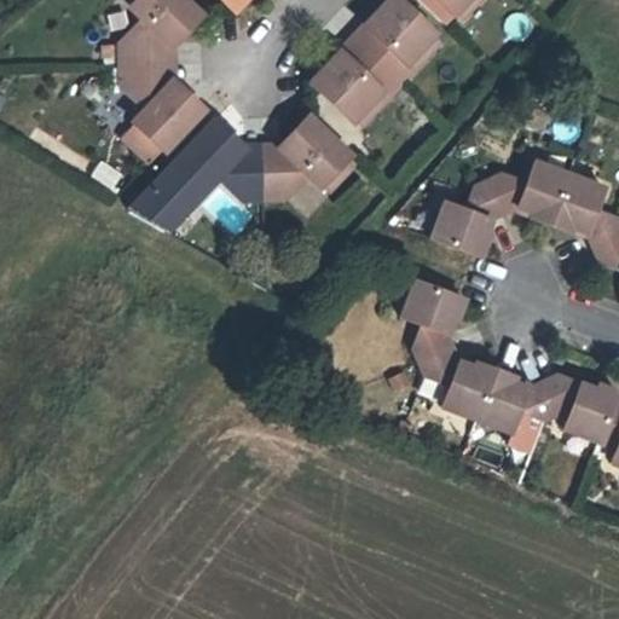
[(178,0),(131,0),(127,5),(140,17),(116,45),(116,65),(154,64),(154,38),(157,33),(169,44),(196,16),(178,0)]
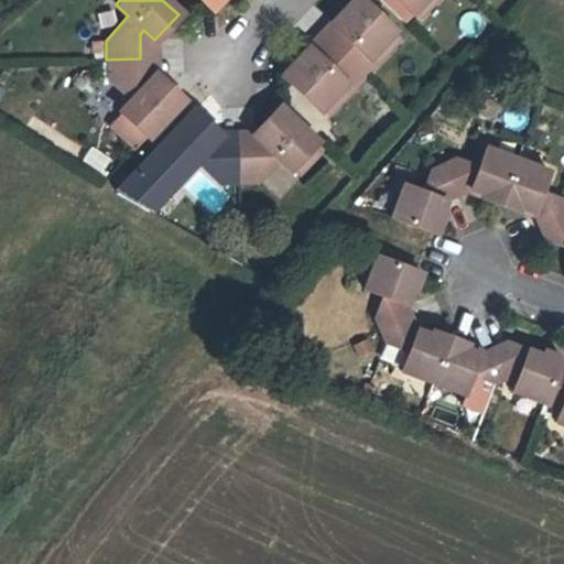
[(358,0),(351,0),(331,23),(340,33),(328,46),(357,74),(370,62),(364,55),(389,29),(358,0)]
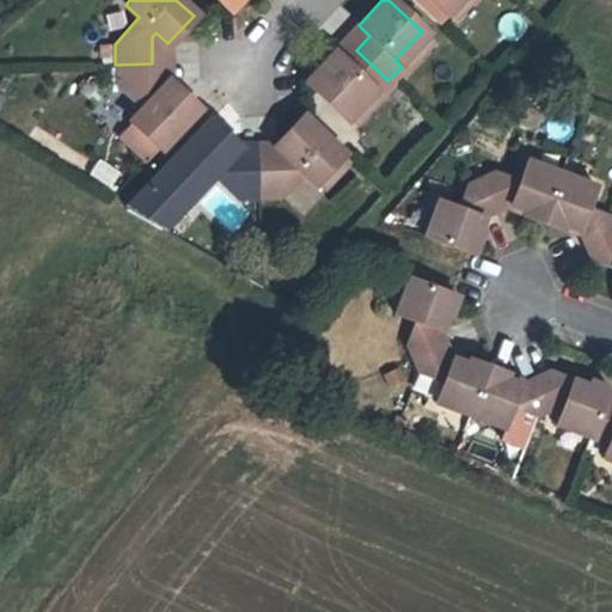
[(432,0),(442,10),(451,0),(432,0)]
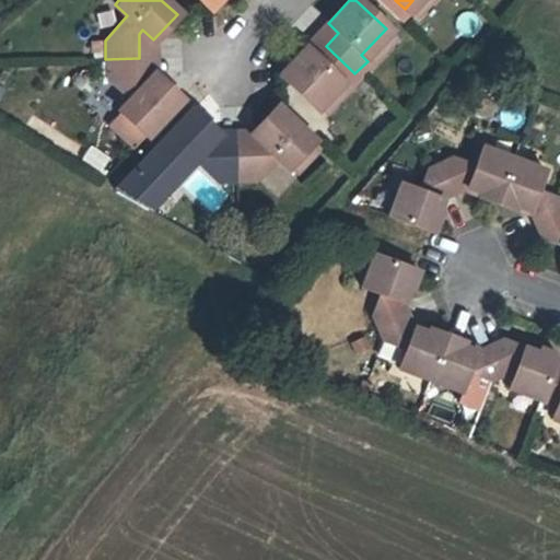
[(412,0),(405,9),(411,15),(426,0),(412,0)]
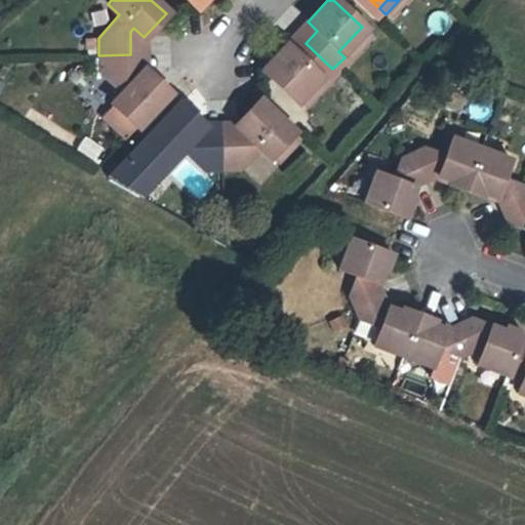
[(443,9),(427,14),(431,31),(448,26),(443,9)]
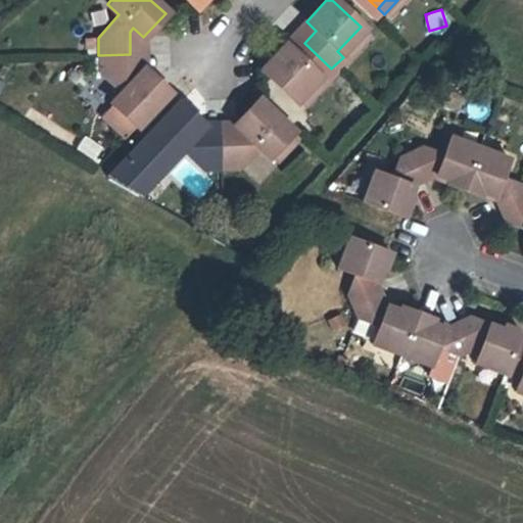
[(316,31),(306,21),(294,34),(304,43),(316,31)]
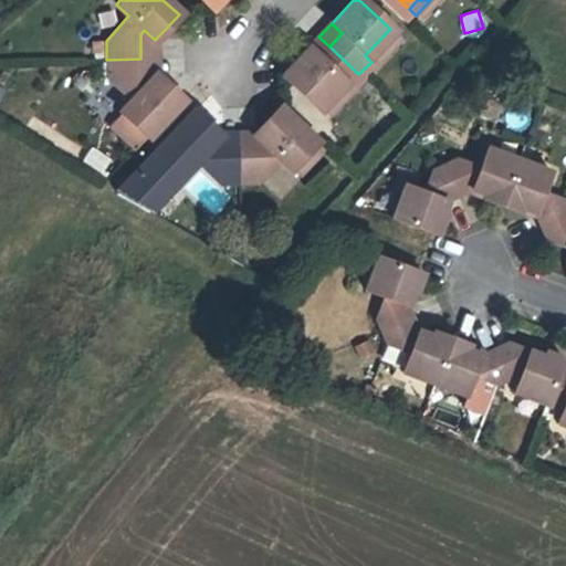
[(397,35),(390,29),(365,55),(371,62),(397,35)]
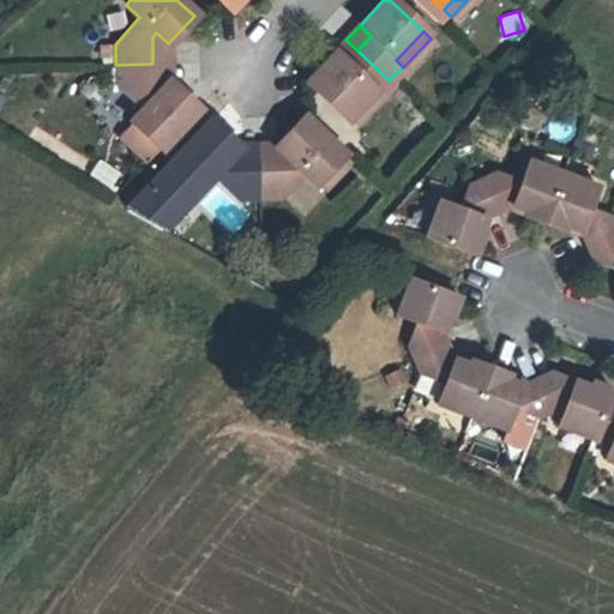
[(169,64),(168,43),(156,32),(152,37),(152,64),(169,64)]
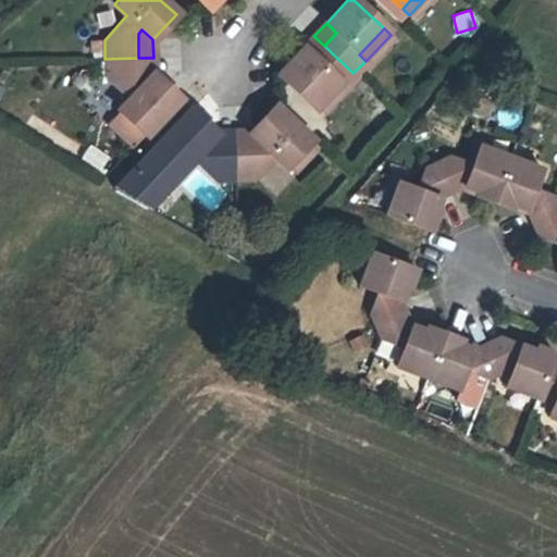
[(324,46),(313,36),(301,48),(312,59),(324,46)]
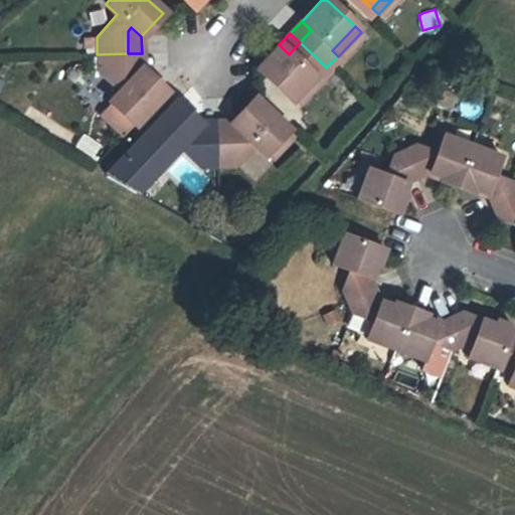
[(326,67),(300,42),(289,54),(279,44),(256,67),(287,97),(309,73),(315,79),(326,67)]
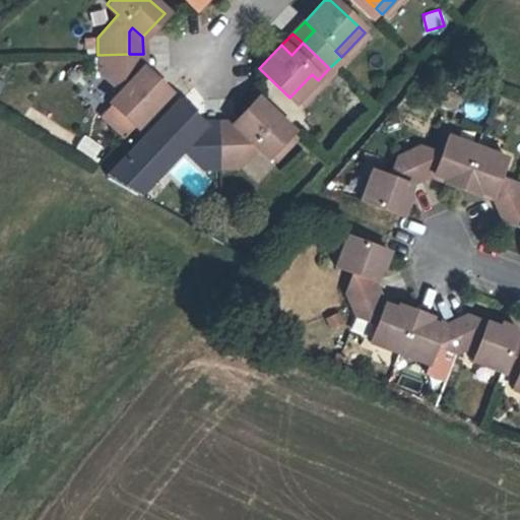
[(130,76),(129,54),(98,55),(99,73),(121,94),(99,118),(122,140),(168,92),(143,70),(134,80),(130,76)]
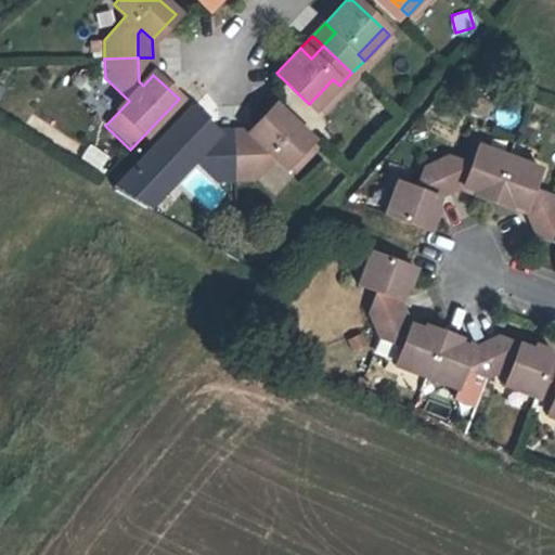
[(153,75),(153,57),(138,57),(139,81),(143,86),(153,75)]
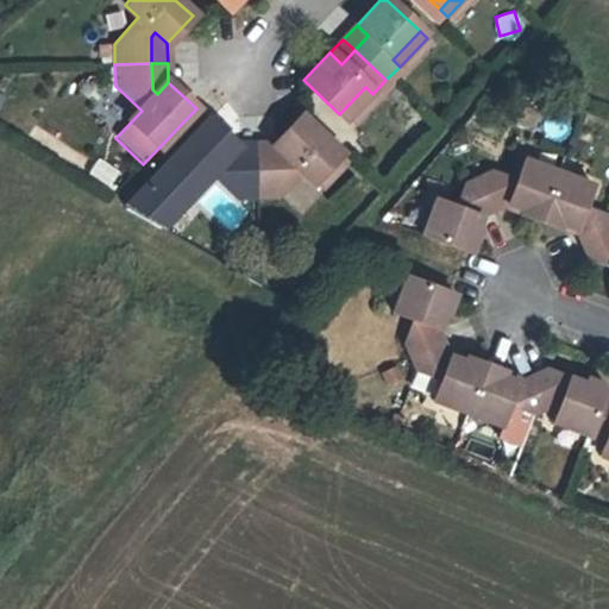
[(365,87),(339,114),(346,121),(372,94),(365,87)]
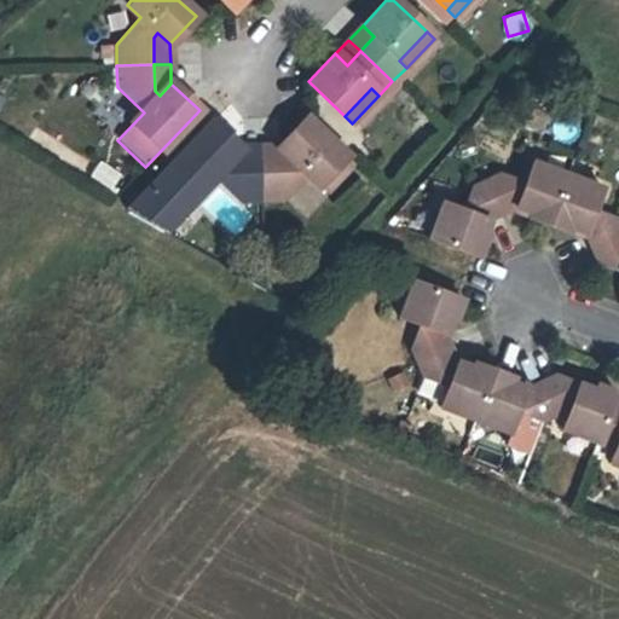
[(302,119),(276,146),(288,157),(283,162),(256,162),(258,201),(278,200),(305,173),(318,186),(337,166),(345,173),(352,166),(302,119)]
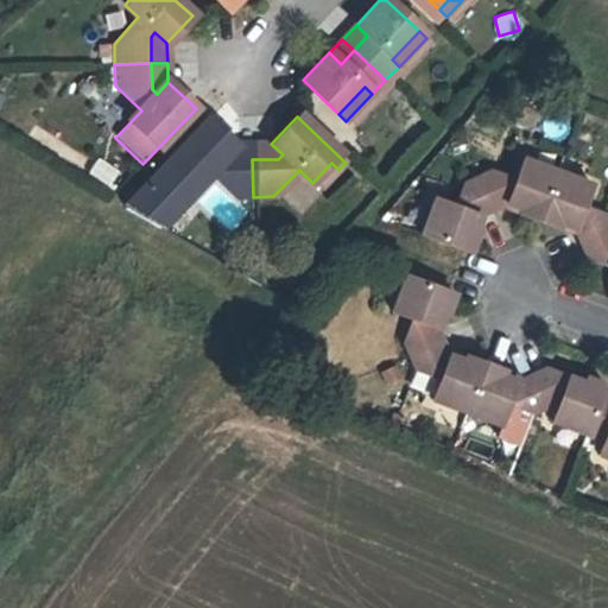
[(156,225),(206,172),(232,197),(253,197),(252,159),(226,160),(221,156),(233,144),(206,118),(159,166),(127,203),(125,206),(156,225)]
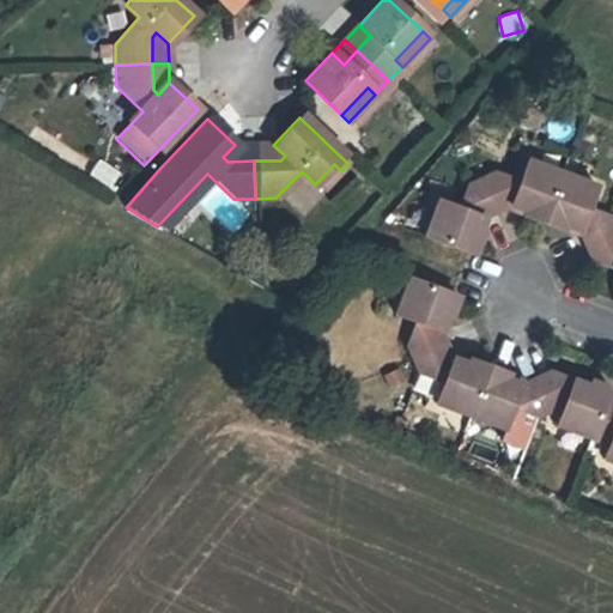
[(254,161),(254,145),(235,145),(223,157),(228,162),(254,161)]
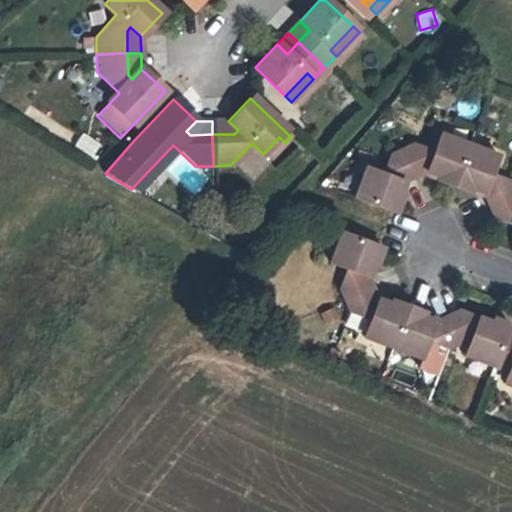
[(238,130),(228,121),(212,121),(212,134),(234,134),(238,130)]
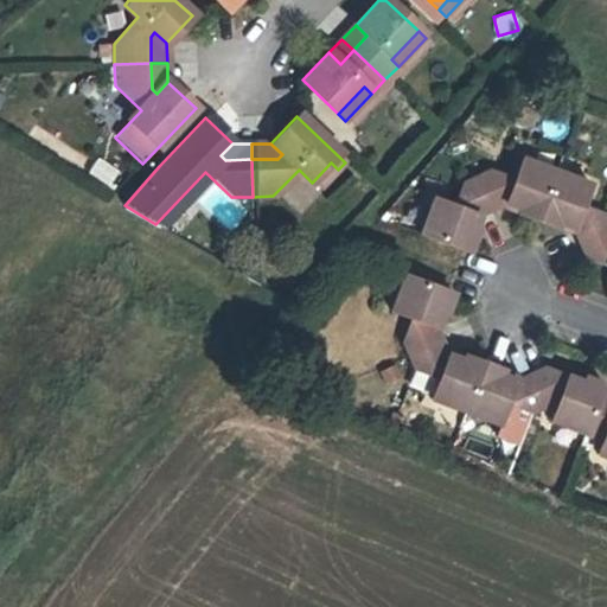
[(93,157),(85,174),(109,185),(117,167),(93,157)]
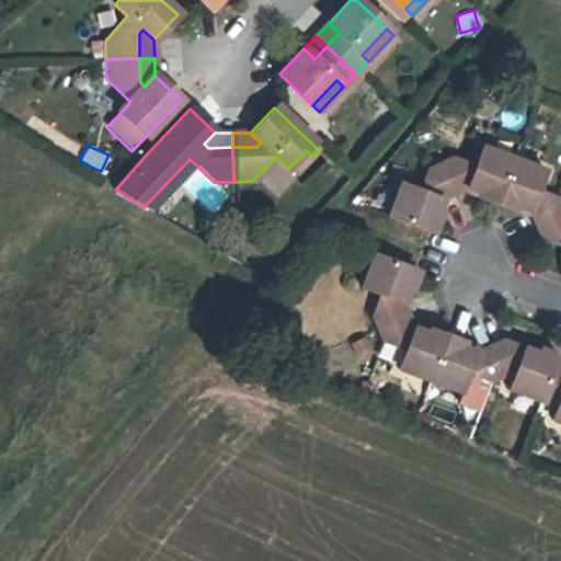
[(499,204),(516,158),(484,147),(478,165),(456,158),(443,164),(457,192),(469,186),(482,192),(481,197),(499,204)]
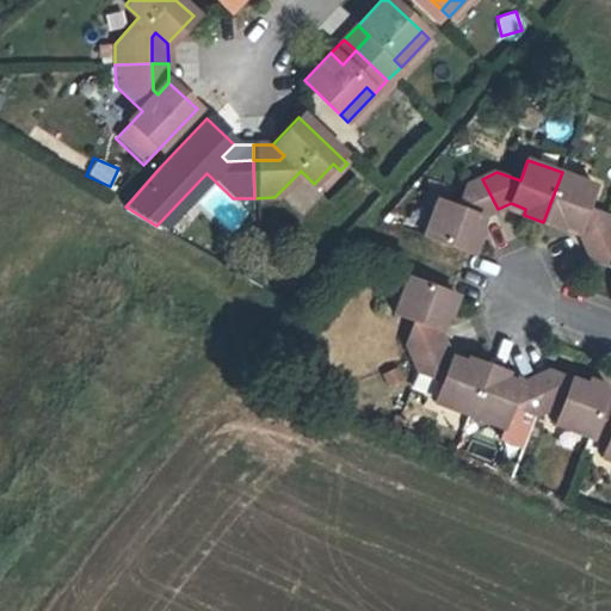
[(333,164),(314,184),(321,191),(340,171),(333,164)]
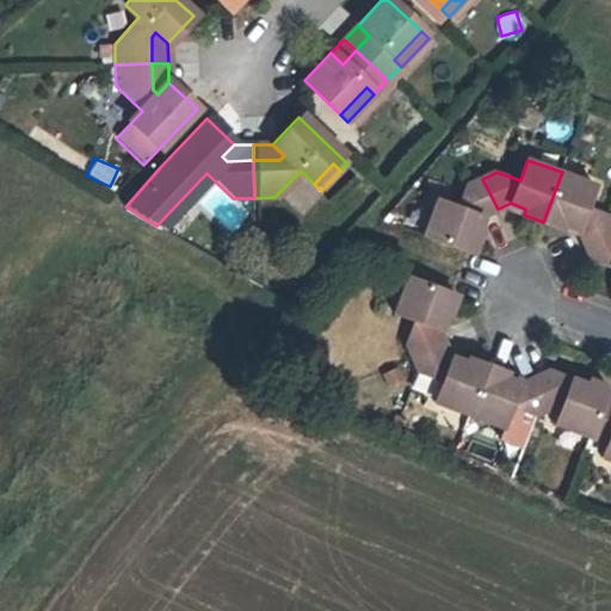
[(586,245),(610,232),(610,215),(590,207),(598,186),(562,172),(543,222),(563,230),(566,226),(580,230),(586,245)]
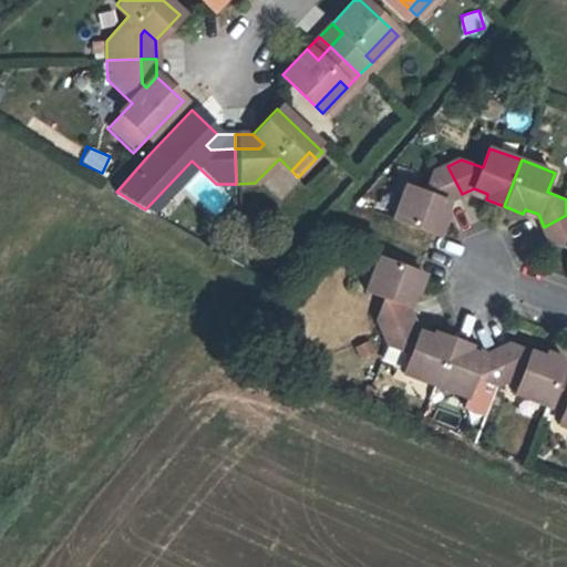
[(462,194),(447,166),(434,173),(425,191),(408,185),(394,218),(441,235),(447,216),(444,214),(449,200),(462,194)]
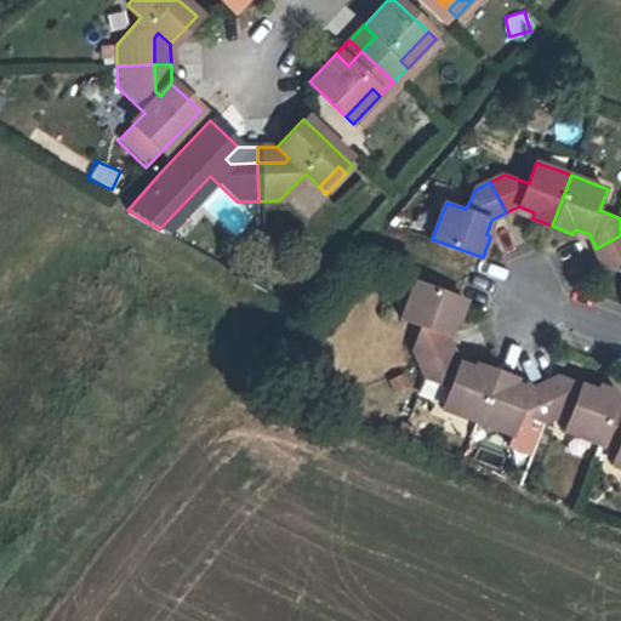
[(620,235),(596,249),(603,262),(620,268),(620,235)]
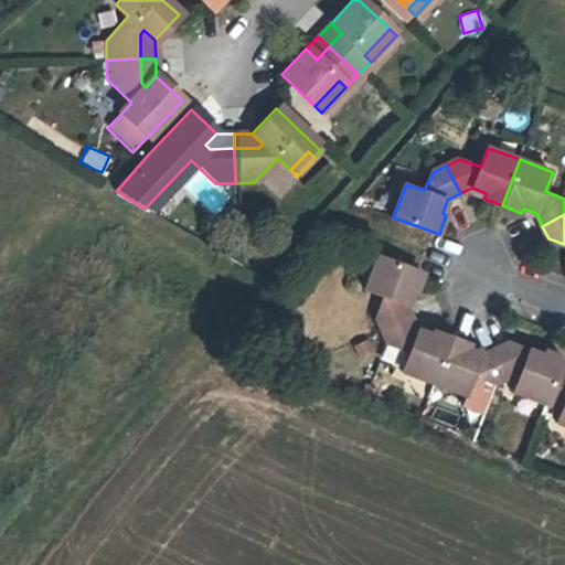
[(379,340),(413,315),(407,302),(413,290),(417,291),(425,272),(379,255),(366,288),(385,295),(373,327),(379,340)]
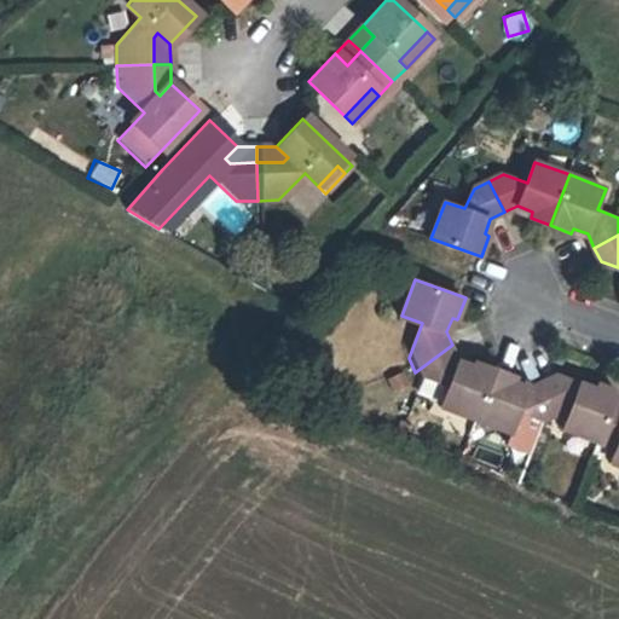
[(473,429),(497,368),(476,360),(474,366),(462,362),(452,345),(415,372),(423,388),(445,395),(438,416),(473,429)]
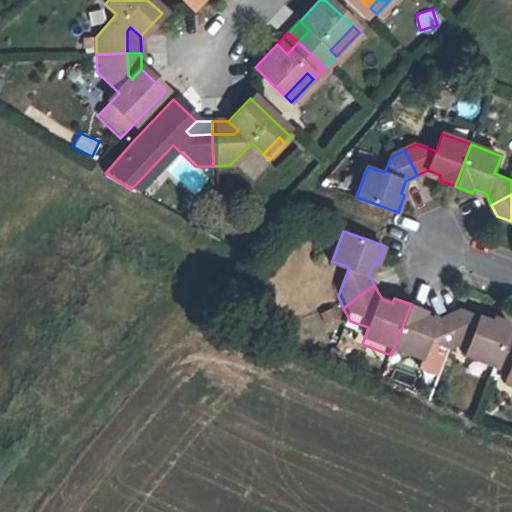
[(463,342),(450,315),(439,320),(425,315),(427,311),(411,304),(391,355),(420,366),(428,348),(447,356),(463,342)]
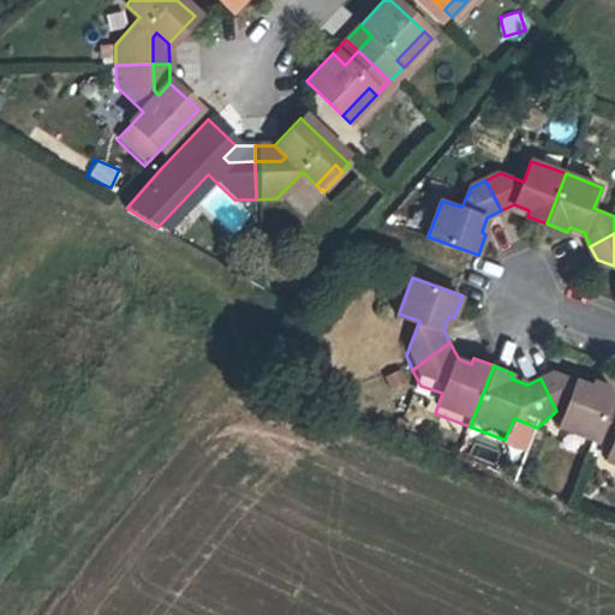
[(596,440),(611,396),(614,388),(595,381),(593,384),(555,371),(541,378),(556,411),(563,415),(560,425),(596,440)]
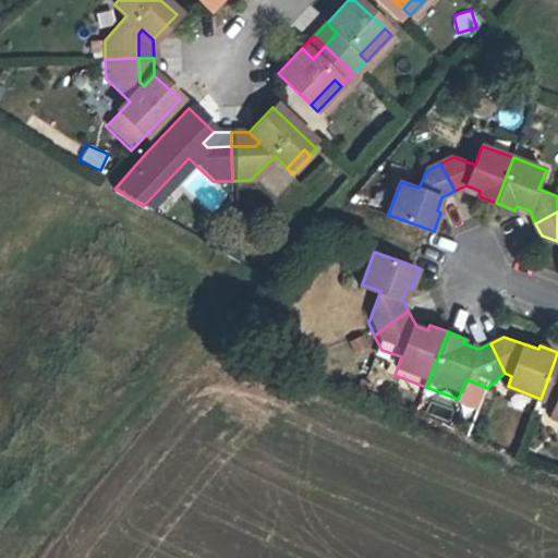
[(557,361),(555,360),(541,399),(556,404),(552,416),(557,419),(557,361)]
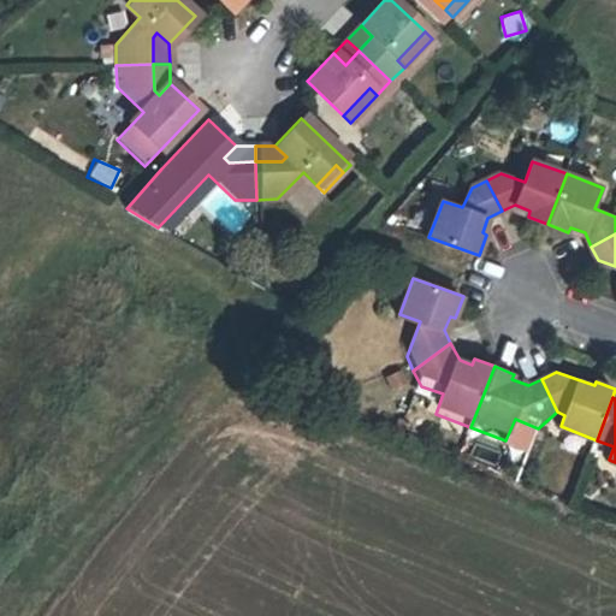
All buildings are outlined.
